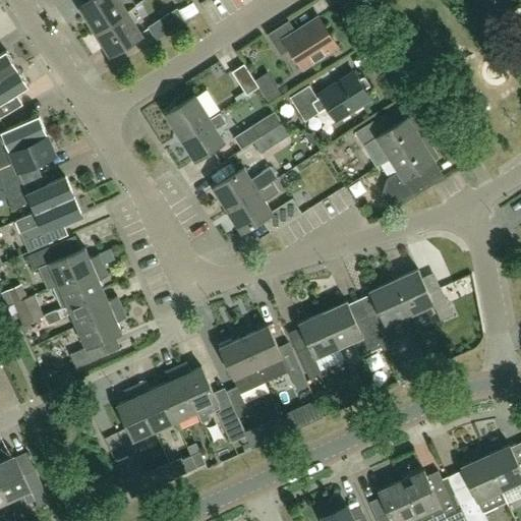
[(91,0),(81,6),(97,30),(127,10),(135,5),(132,0),(91,0)]
